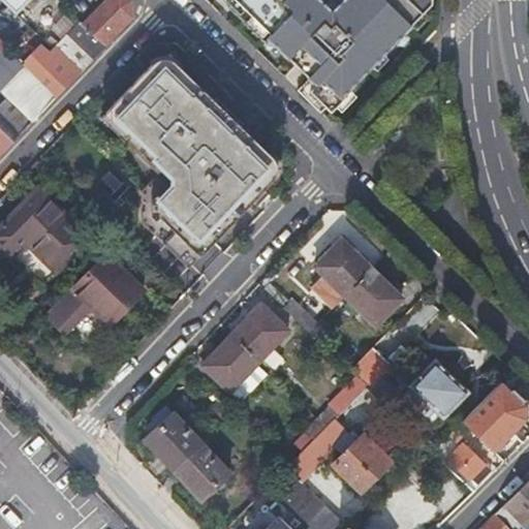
[(0,93),(30,122),(56,96),(131,19),(131,0),(99,0),(79,23),(76,21),(45,54),(37,47),(22,64),(0,44),(0,93)]
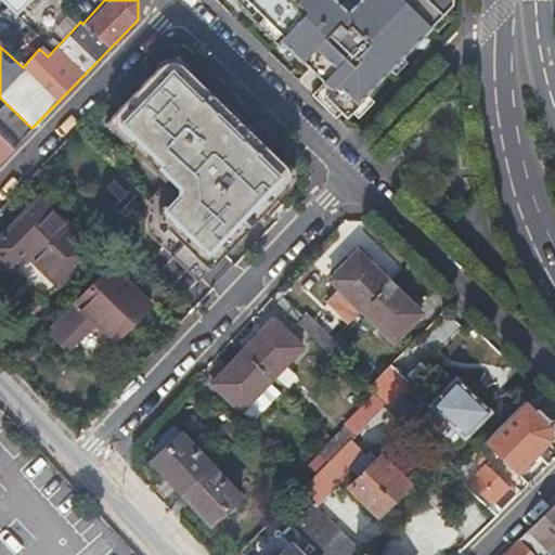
[(0,0),(12,12),(17,8),(23,2),(27,5),(33,0),(0,0)]
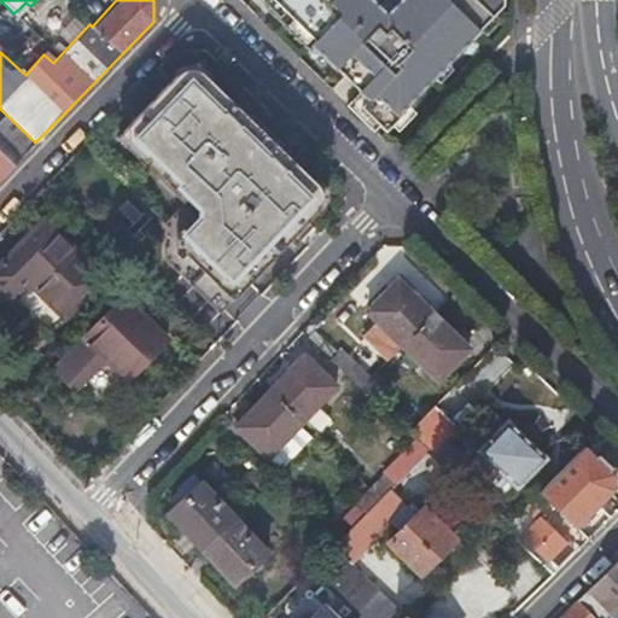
[(274,0),(316,40),(313,45),(369,100),(362,108),(386,132),(398,118),(396,116),(500,7),(499,0),(374,0),(274,0)]
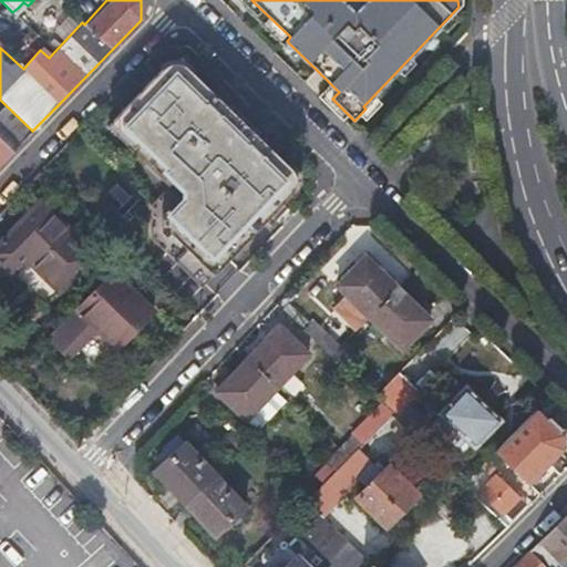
[(296,188),(297,176),(294,168),(187,65),(182,62),(176,61),(169,62),(165,65),(107,124),(132,148),(138,142),(165,167),(161,172),(181,192),(181,200),(166,215),(171,219),(169,232),(214,276),(296,188)]
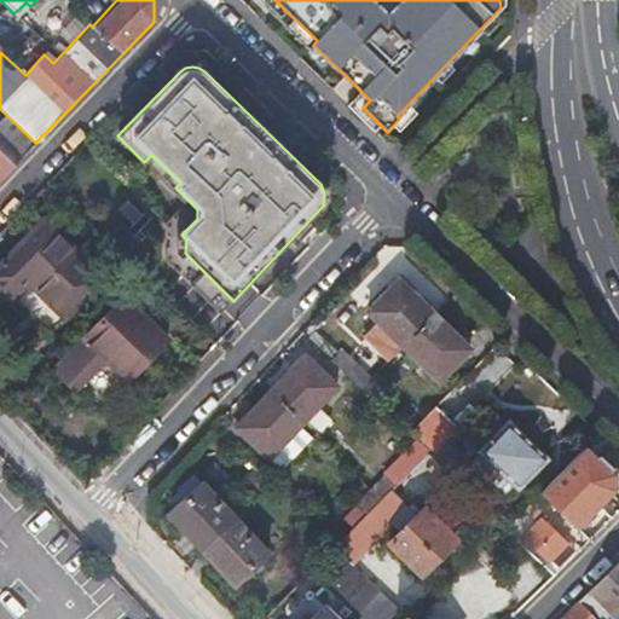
[(0,179),(35,143),(0,109),(0,179)]
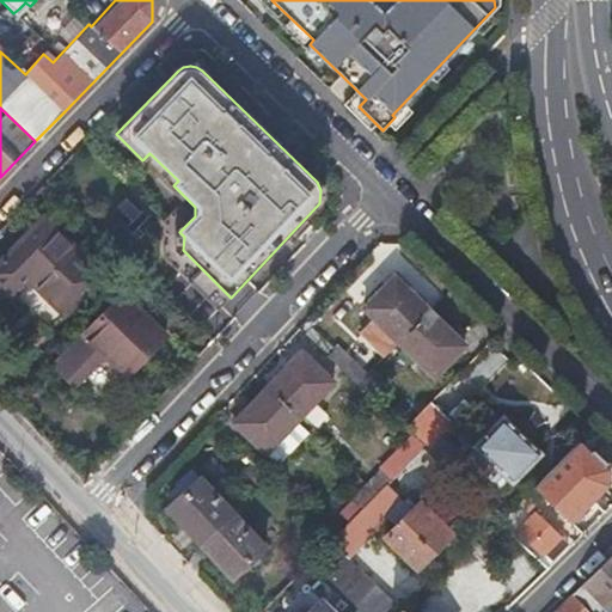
[(0,281),(47,328),(74,299),(101,270),(44,215),(0,259),(0,281)]
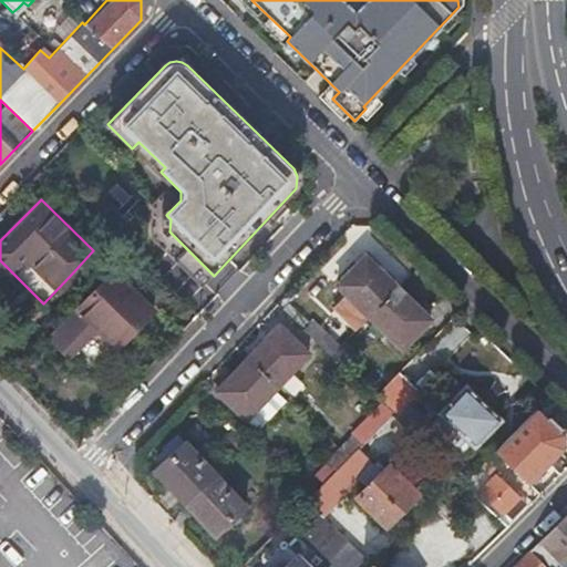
[(337,287),(368,318),(395,290),(364,259),(337,287)]
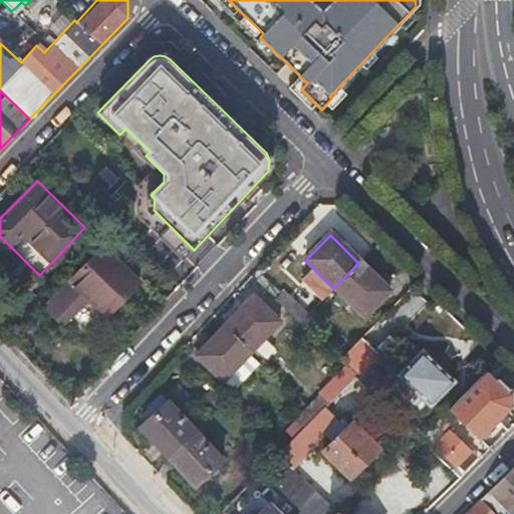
[(92,299),(108,313),(140,280),(103,246),(46,304),(63,321),(84,299),(92,299)]
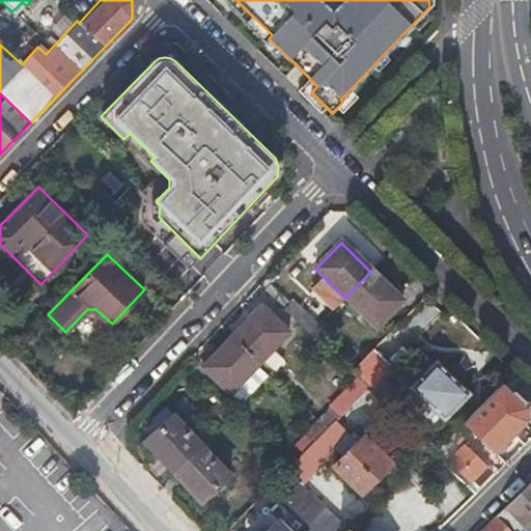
[(370,272),(344,298),(374,328),(400,301),(370,272)]
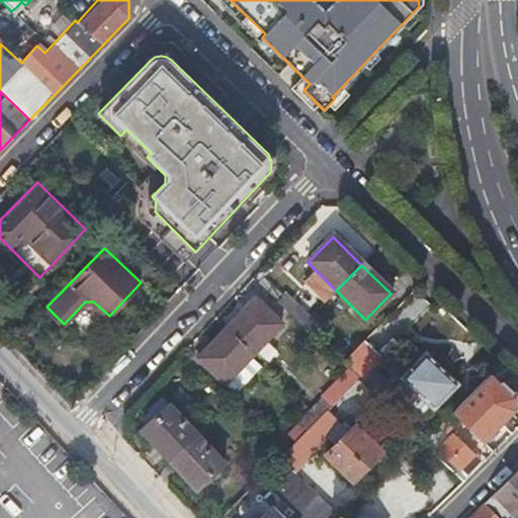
[(276,301),(303,326),(311,317),(285,291),(276,301)]
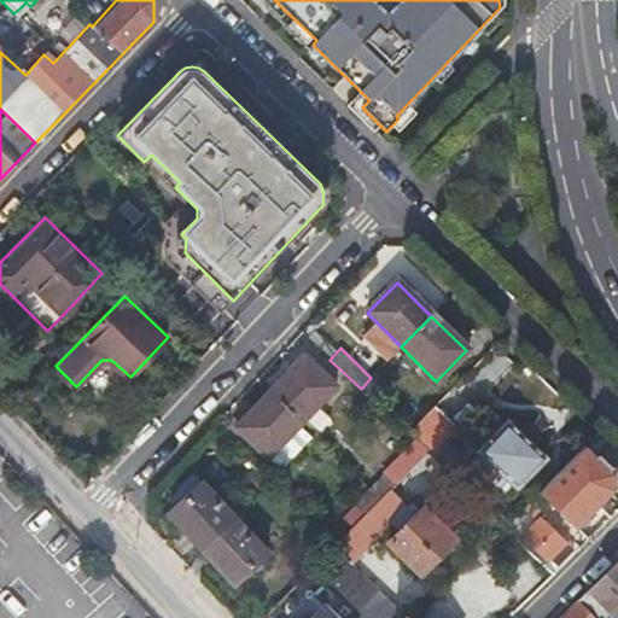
[(269,394),(299,423),(333,386),(303,357),(269,394)]
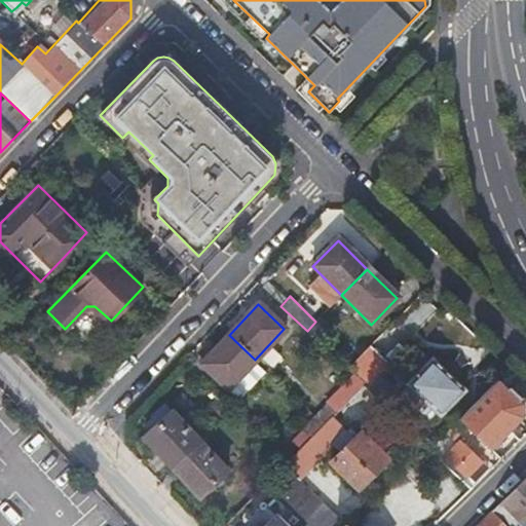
[(307,331),(320,343),(328,334),(315,322),(307,331)]
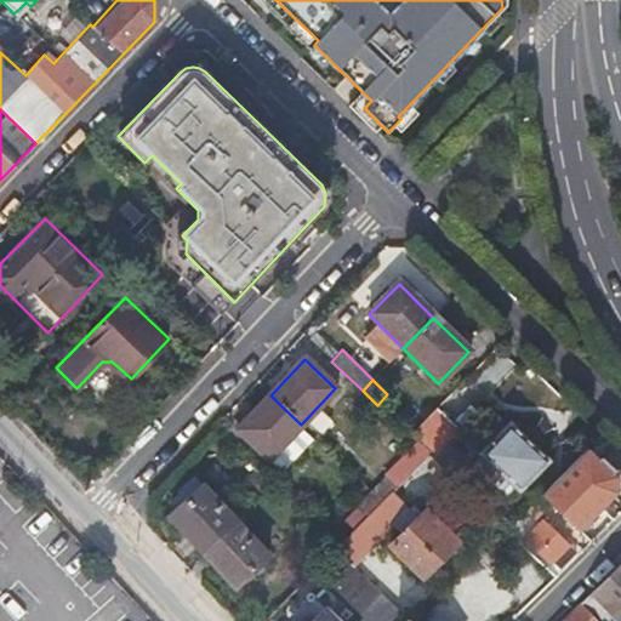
[(268,460),(301,425),(271,396),(238,431),(268,460)]
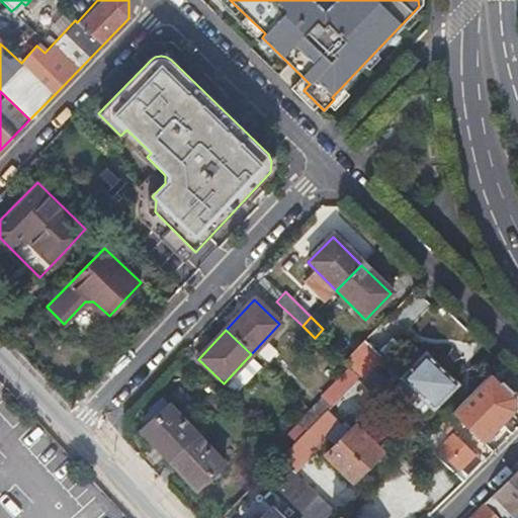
[(341,363),(358,381),(361,383),(372,371),(383,359),(365,339),(341,363)]
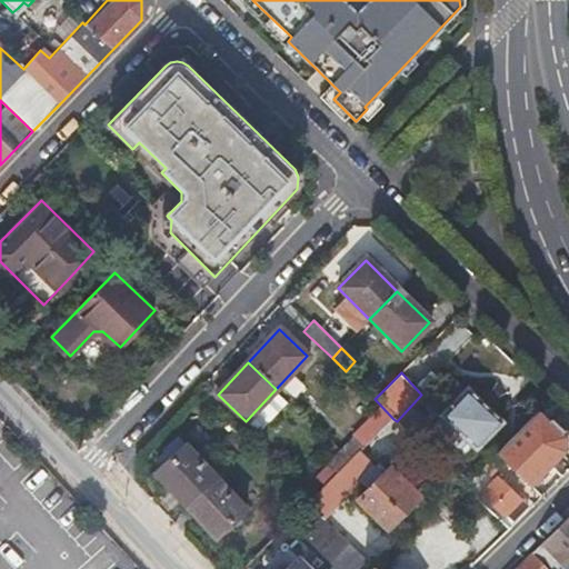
[(485,391),(480,396),(477,399),(467,389),(463,391),(452,380),(440,393),(451,405),(440,417),(475,451),(502,423),(488,410),(492,406),(492,399),(485,391)]
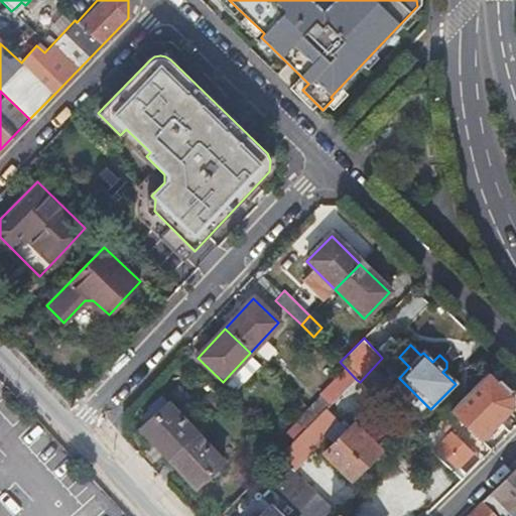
[(499,405),(515,387),(515,379),(499,363),(478,384),(488,394),(499,405)]
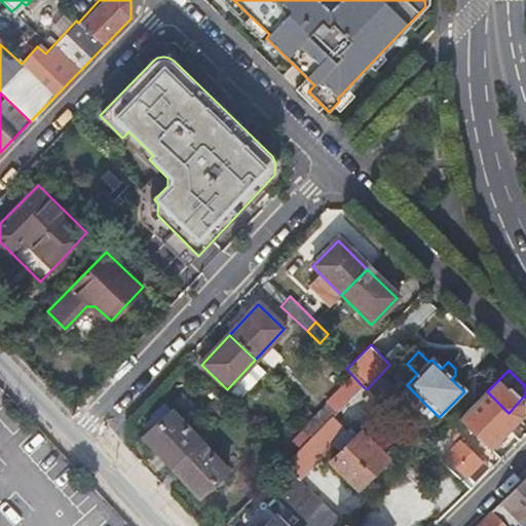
[(386,384),(378,377),(367,389),(374,397),(386,384)]
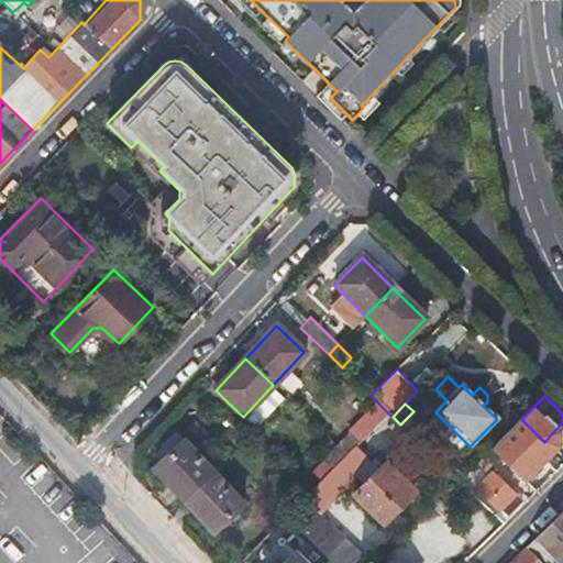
[(534,495),(541,489),(547,483),(512,443),(520,435),(523,439),(532,430),(521,419),(493,448),(534,495)]
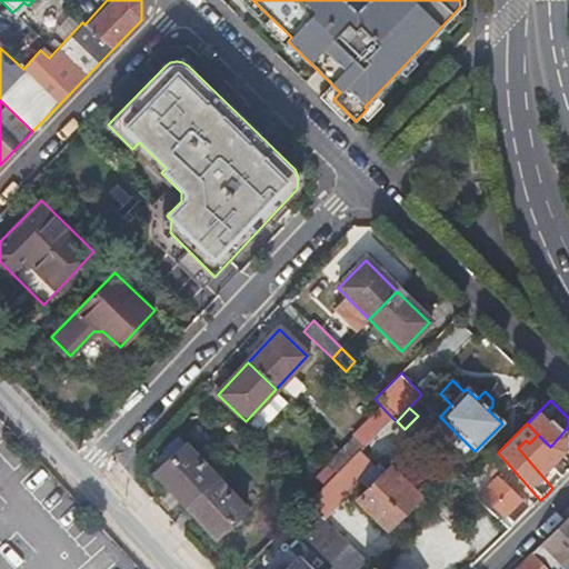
[(339,450),(349,460),(369,439),(359,429),(339,450)]
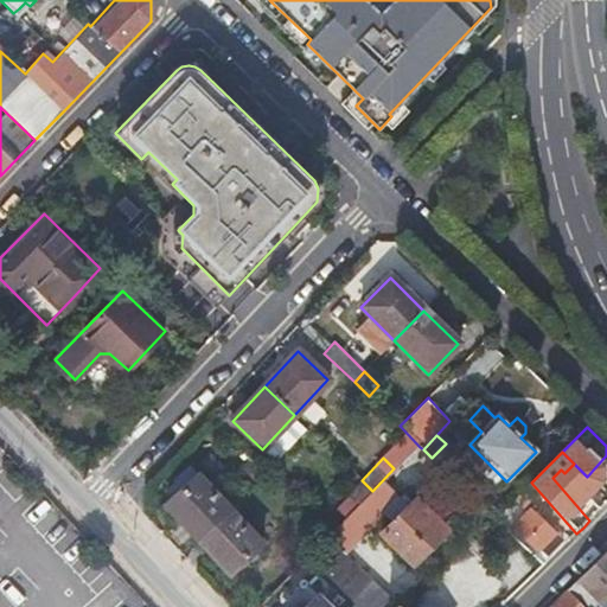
[(198,538),(231,508),(198,472),(165,504),(198,538)]
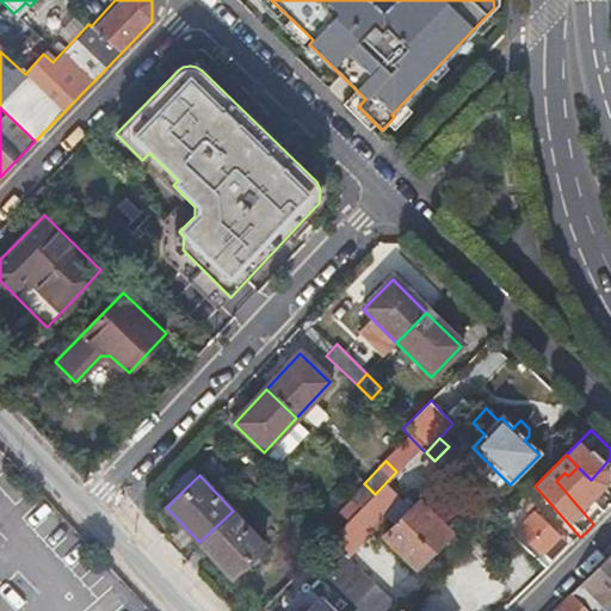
[(343,506),(352,517),(375,494),(364,483),(343,506)]
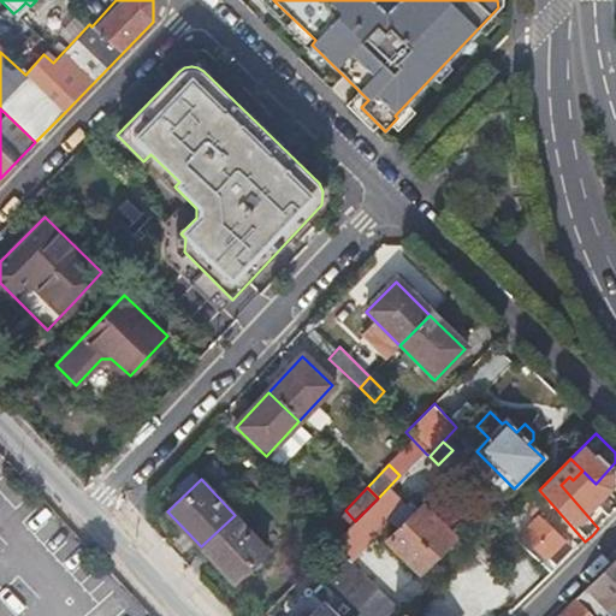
[(413,515),(408,509),(402,504),(386,519),(398,531),(388,540),(418,570),(451,537),(421,507),(413,515)]
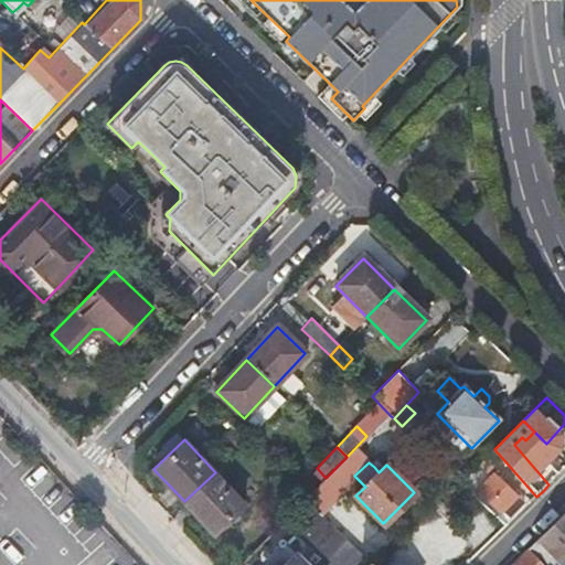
[(245,504),(215,472),(184,501),(214,533),(245,504)]
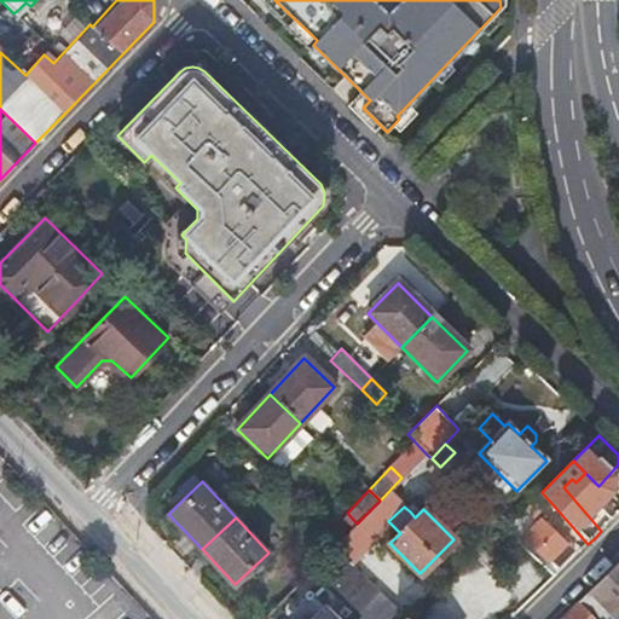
[(520,539),(537,555),(554,572),(572,553),(538,520),(520,539)]
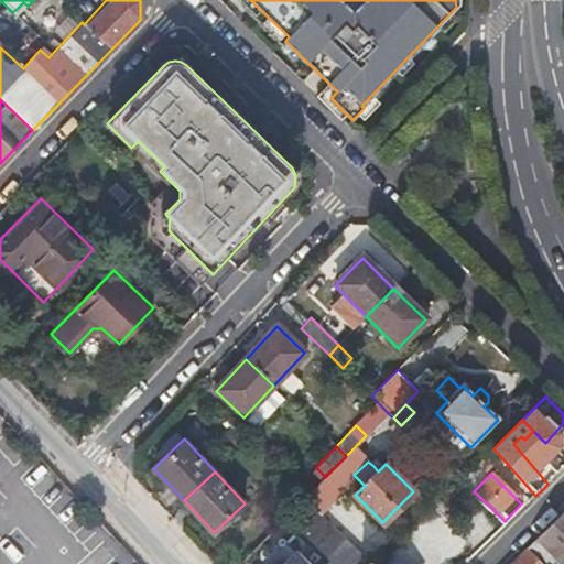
[(334,491),(322,479),(304,498),(316,510),(334,491)]
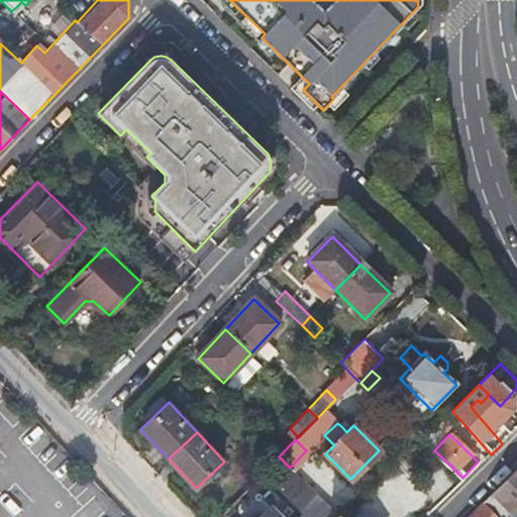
[(293,509),(301,516),(302,516),(318,496),(290,468),(279,456),(269,467),(260,476),(288,504),(293,509)]
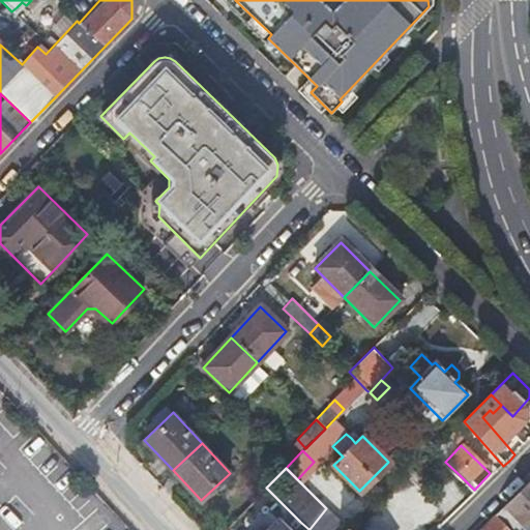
[(523,529),(529,524),(529,482),(480,529),(523,529)]
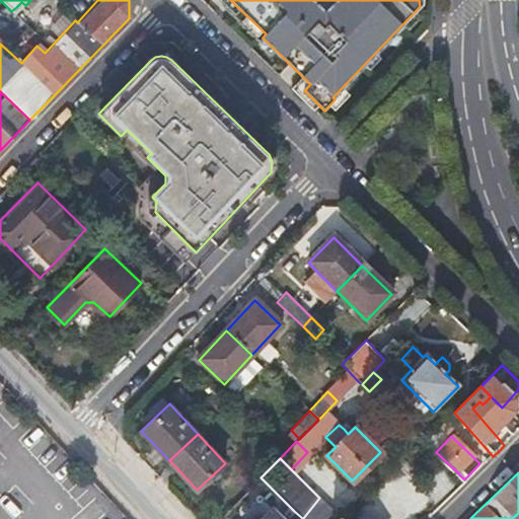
[(329,489),(319,498),(340,518),(349,509),(329,489)]
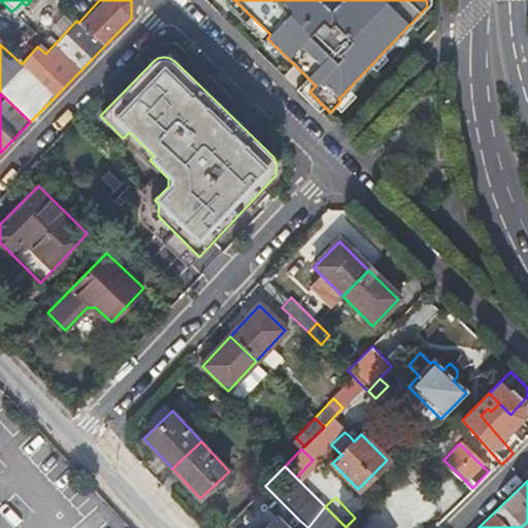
[(347,527),(345,527),(325,506),(308,527),(347,527)]
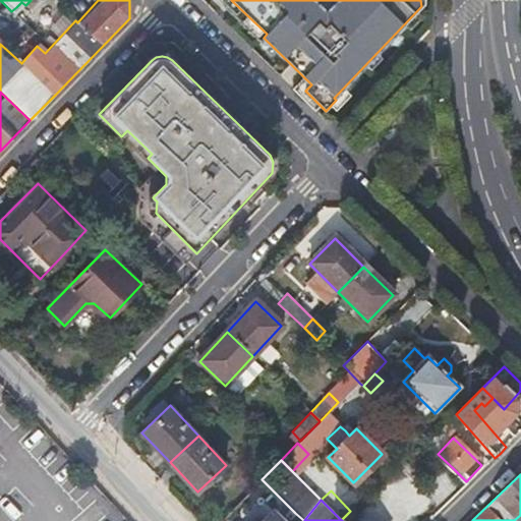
[(285,514),(289,519),(295,513),(290,508),(285,514)]
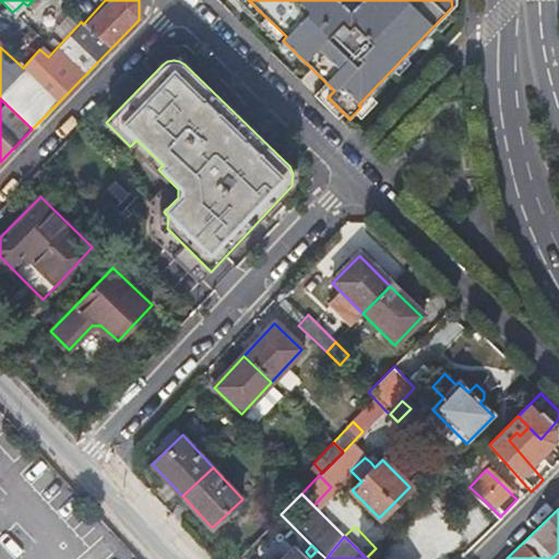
[(304,558),(294,548),(283,558),(304,558)]
